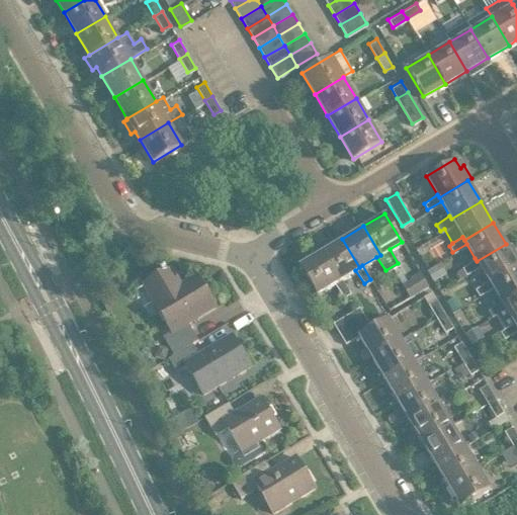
[(321,251),(338,280),(334,282),(343,296),(350,292),(341,278),(355,270),(359,267),(342,239),(321,251)]
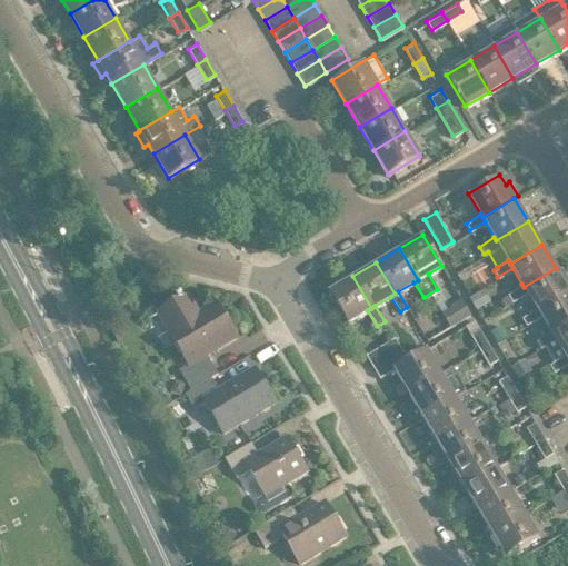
[(521,284),(507,294),(511,300),(527,291),(536,307),(538,310),(567,291),(567,279),(565,275),(561,277),(556,268),(524,287),(521,284)]
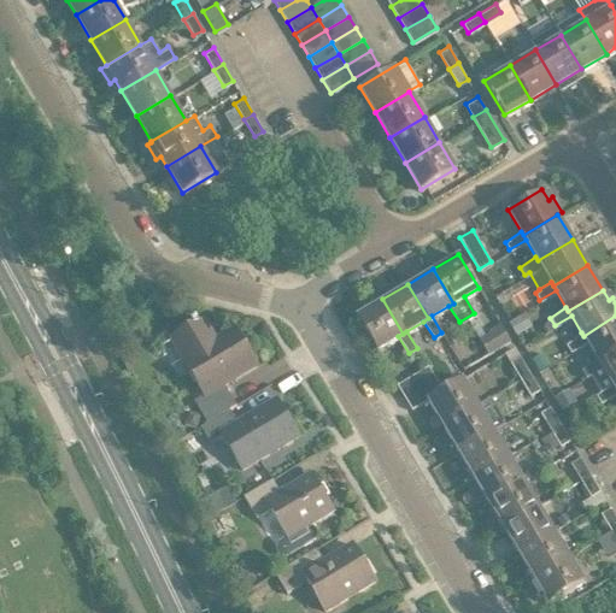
[(376,349),(398,336),(403,334),(382,299),(356,316),(376,349)]
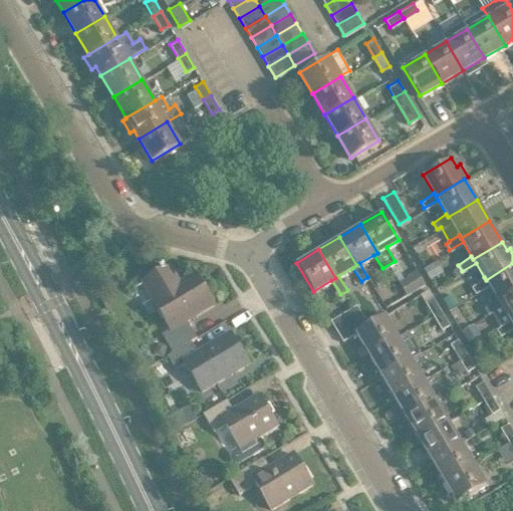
[(484,277),(471,286),(474,292),(488,284),(496,297),(498,301),(512,292),(512,263),(486,280),(484,277)]
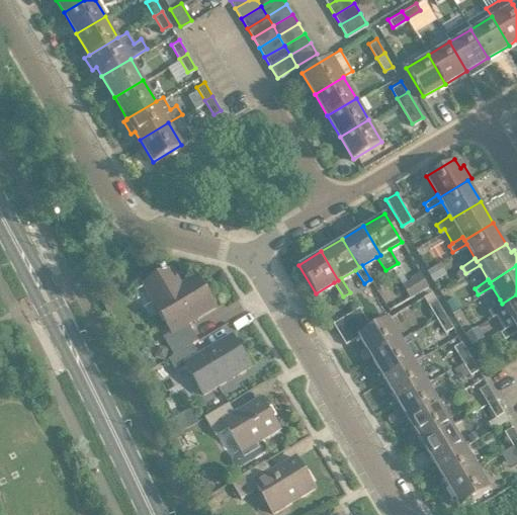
[(182,347),(191,342),(197,338),(186,321),(214,305),(195,273),(180,283),(170,266),(164,269),(163,267),(159,269),(161,271),(147,279),(157,296),(152,299),(170,330),(162,335),(172,353),(182,347)]
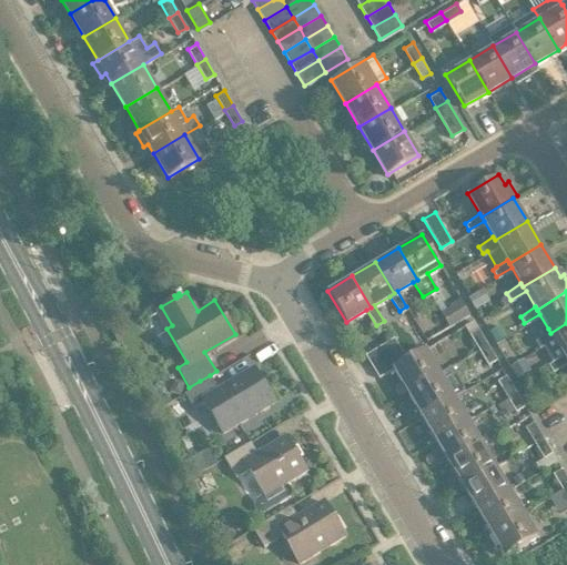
[(448,324),(468,312),(461,299),(441,311),(448,324)]
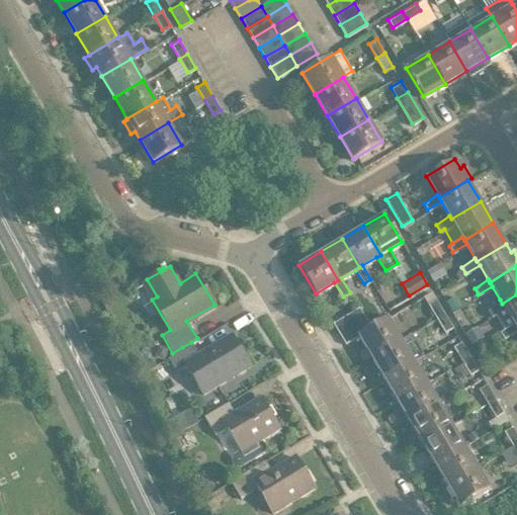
[(516,294),(502,304),(500,299),(487,310),(491,316),(494,314),(503,328),(513,321),(515,325),(516,323),(516,294)]
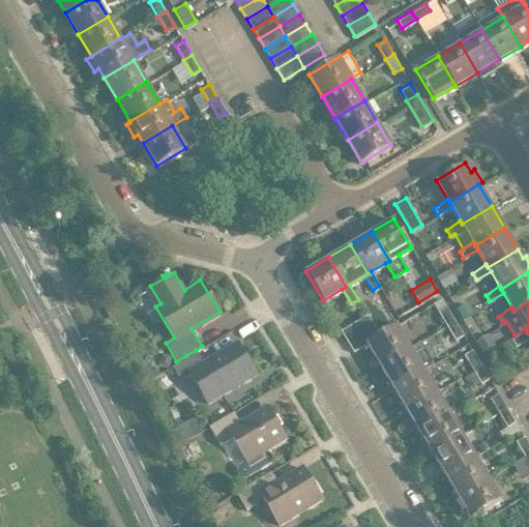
[(446,324),(454,319),(445,305),(438,310),(446,324)]
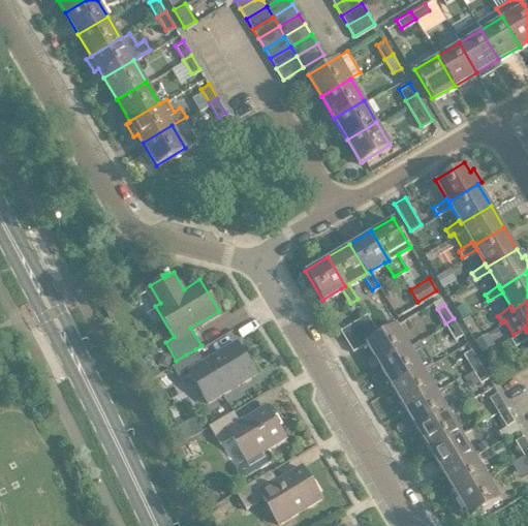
[(345,339),(372,323),(366,313),(339,329),(345,339)]
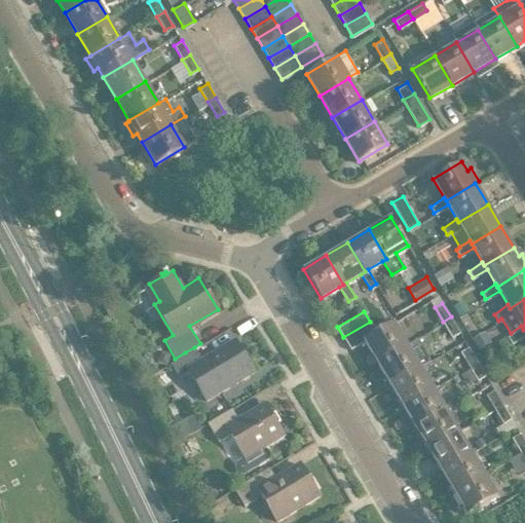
[(451,336),(459,331),(451,316),(443,322),(451,336)]
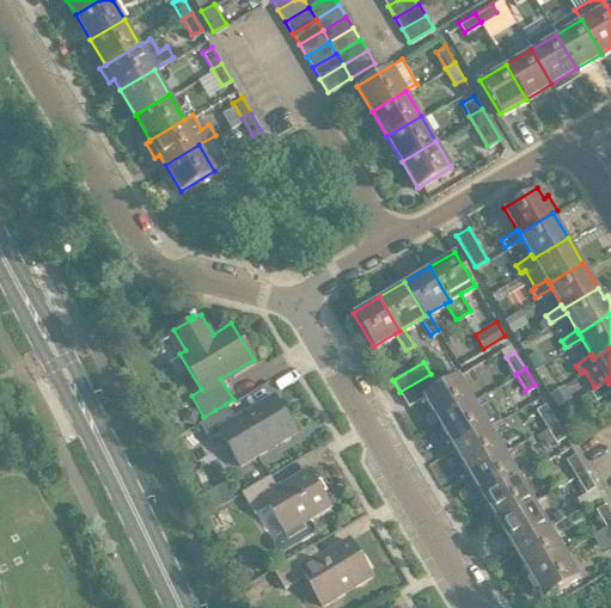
[(423,394),(439,421),(472,400),(457,374),(438,386),(431,374),(399,392),(408,404),(423,394)]
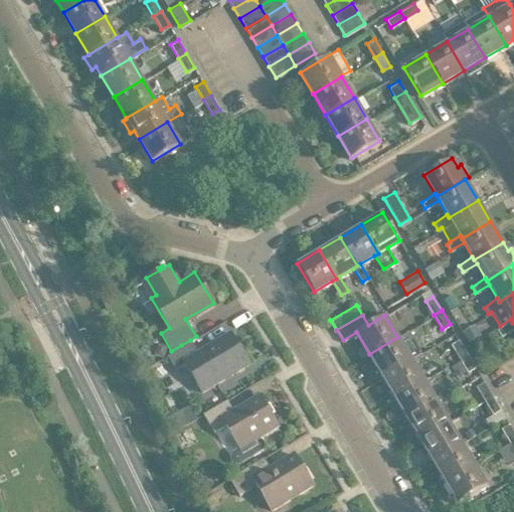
[(510,319),(500,326),(497,329),(501,335),(513,327),(513,321),(512,323),(510,319)]
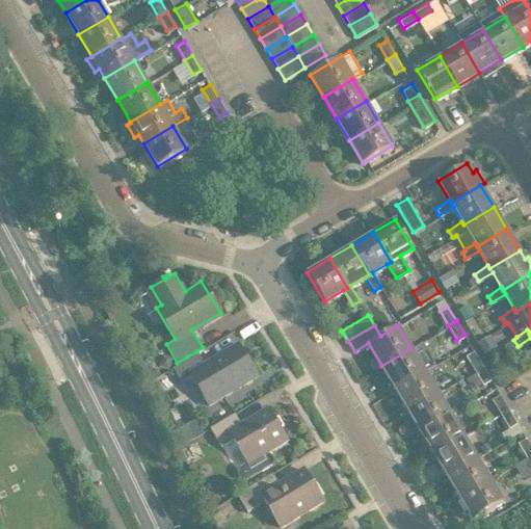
[(207,403),(256,373),(237,342),(203,362),(196,351),(187,356),(171,366),(180,379),(190,374),(207,403)]
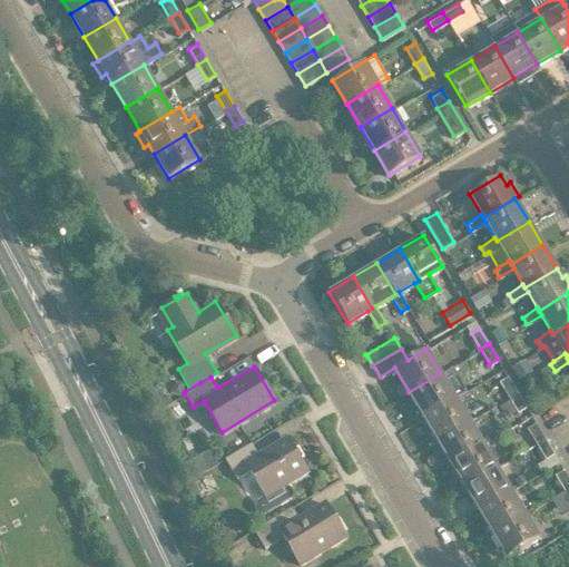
[(454,397),(440,373),(409,392),(422,416),(454,397)]
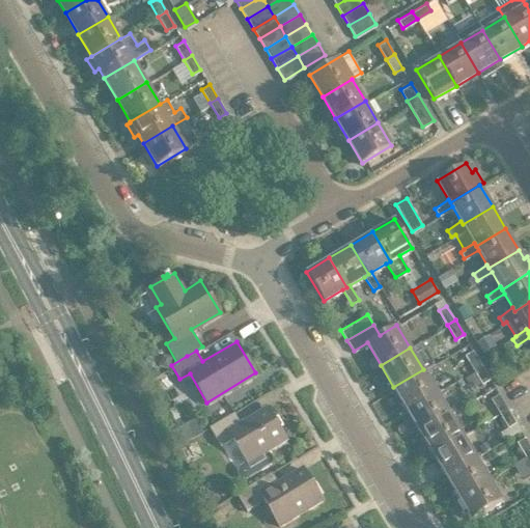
[(473,368),(481,363),(472,350),(465,354),(473,368)]
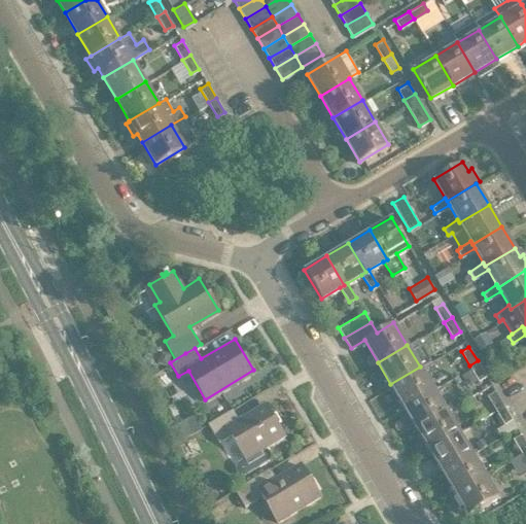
[(478,380),(486,375),(478,360),(469,365),(478,380)]
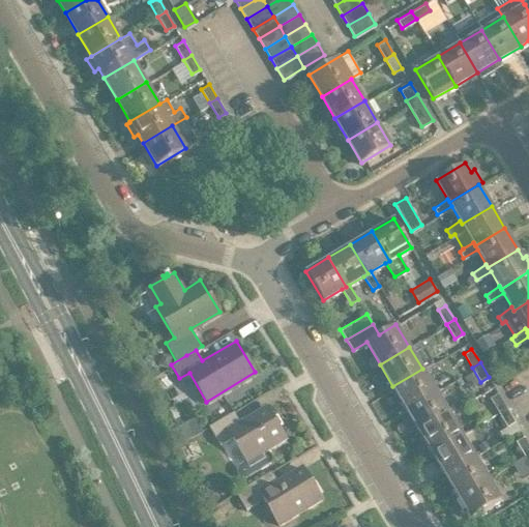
[(392,386),(406,408),(435,390),(422,369),(392,386)]
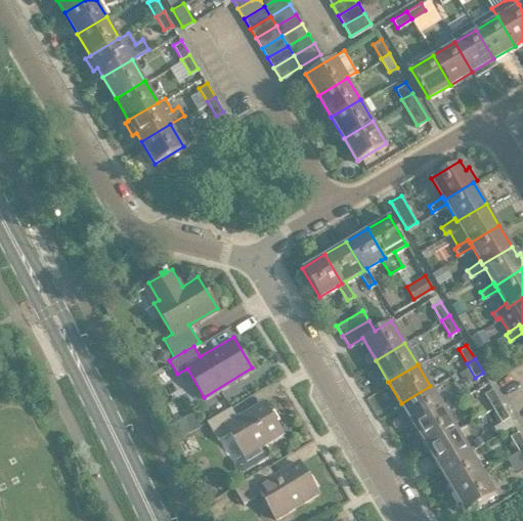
[(443,407),(430,386),(401,403),(413,425),(443,407)]
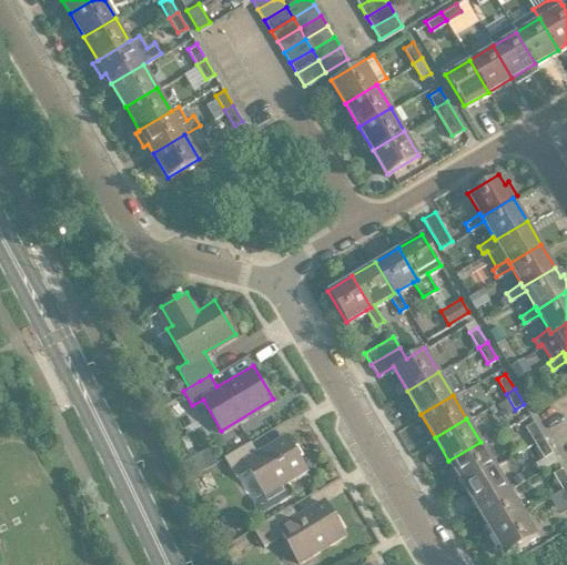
[(534,441),(543,435),(533,420),(525,425),(534,441)]
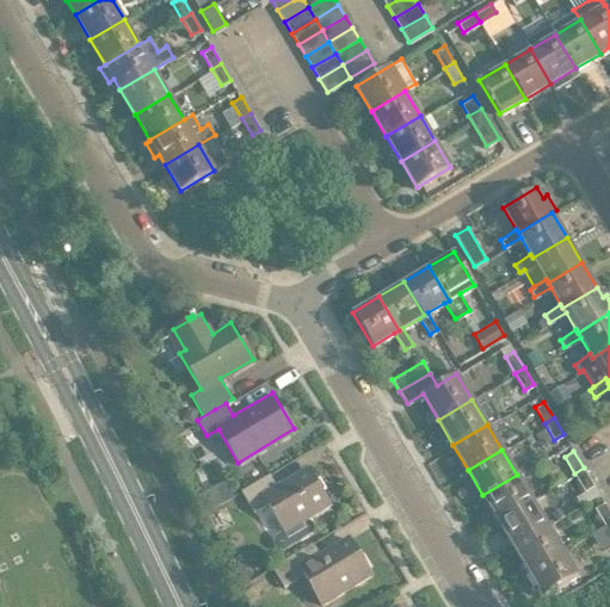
[(308,515),(327,503),(306,466),(276,484),(269,472),(240,489),(253,511),(267,502),(283,530),(276,534),(273,539),(275,543),(278,546),(283,546),(310,531),(312,526),(312,521),(308,515)]
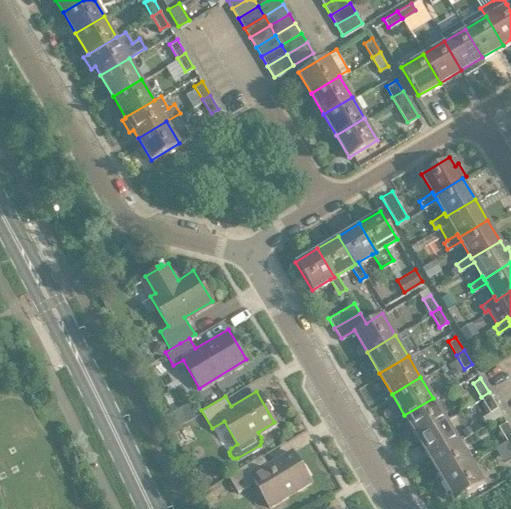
[(489,411),(497,406),(489,392),(481,397),(489,411)]
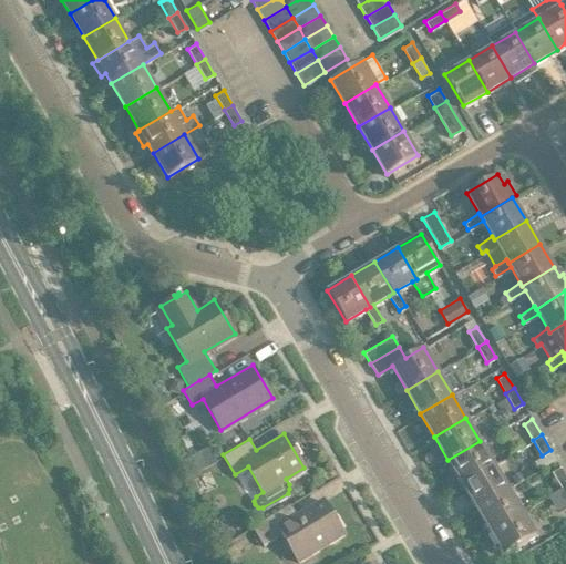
[(448,460),(462,483),(493,464),(480,441),(448,460)]
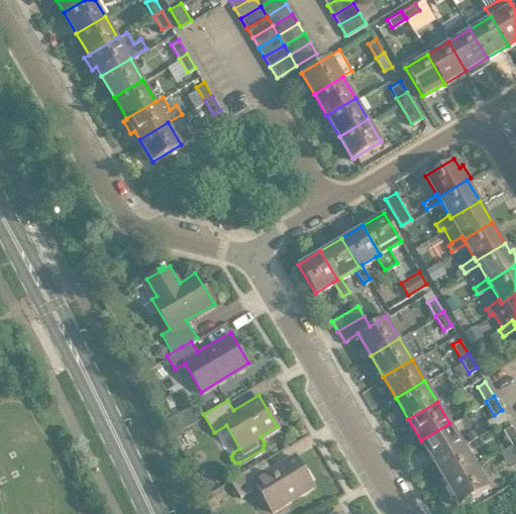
[(462,444),(449,423),(421,440),(433,461),(462,444)]
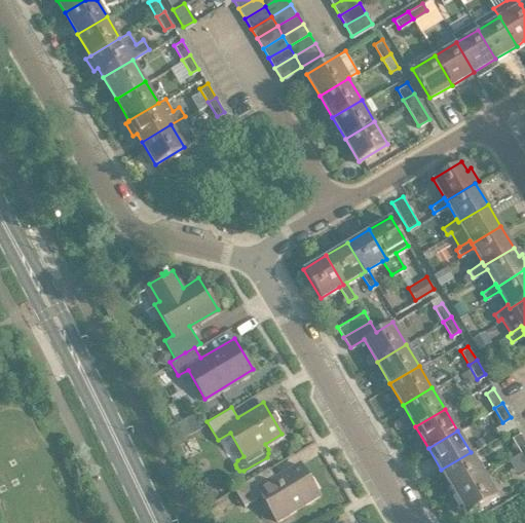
[(520,451),(524,447),(524,441),(519,432),(512,437),(520,451)]
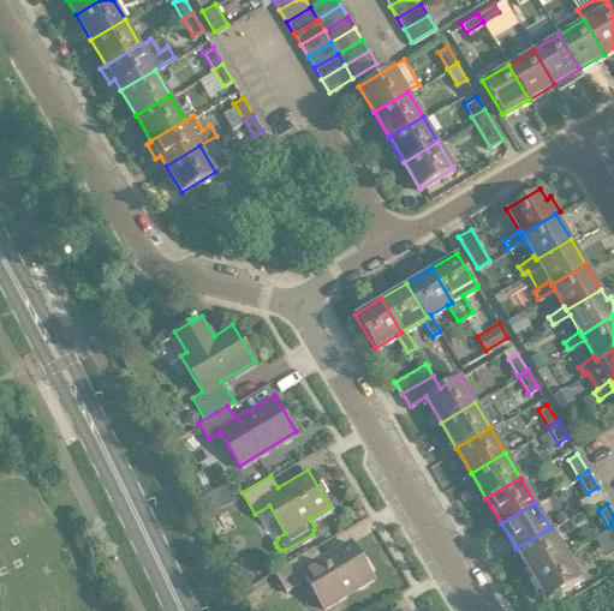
[(516,549),(531,574),(565,553),(550,528),(516,549)]
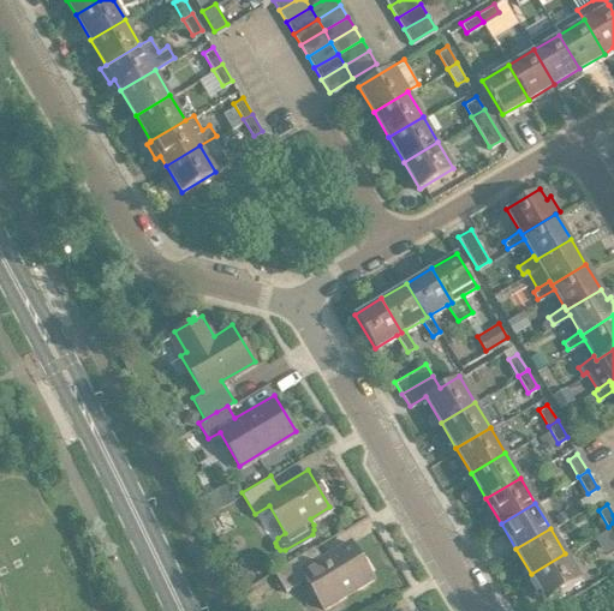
[(350,540),(325,555),(321,557),(314,545),(273,569),(284,589),(305,576),(322,606),(371,576),(350,540)]
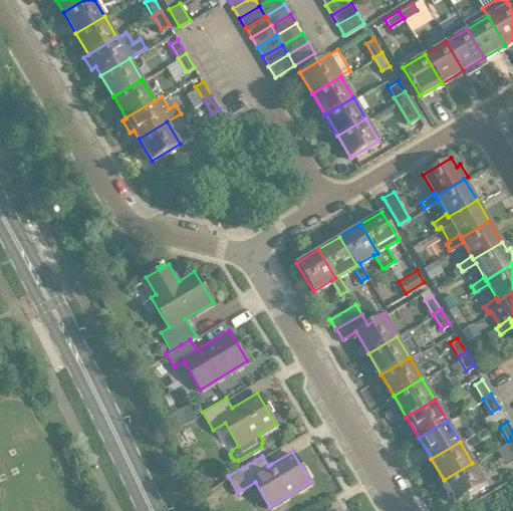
[(485,484),(472,463),(444,480),(456,501),(485,484)]
